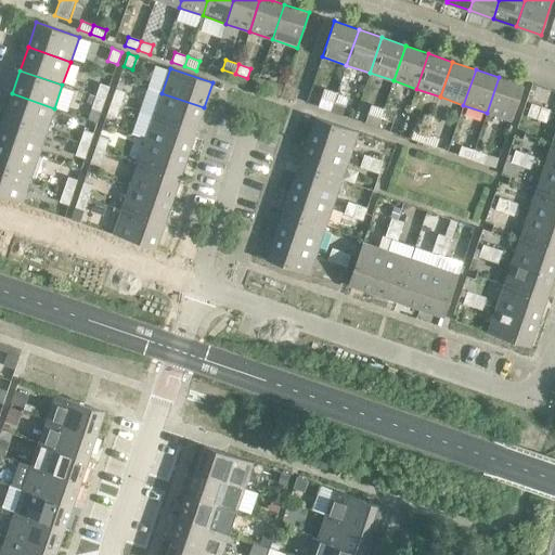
[(524,86),(499,77),(487,113),(512,121),(524,86)]
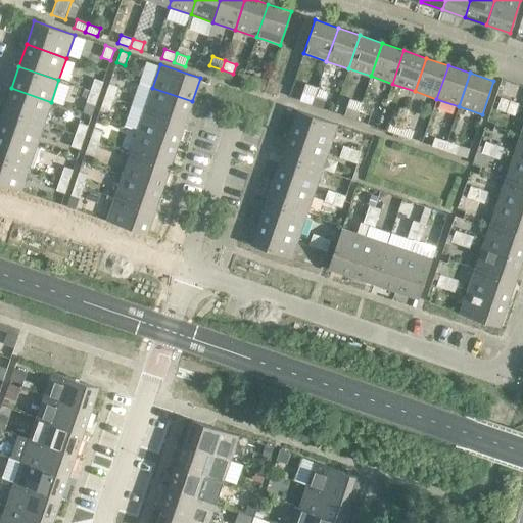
[(252,74),(248,86),(263,91),(267,79),(252,74)]
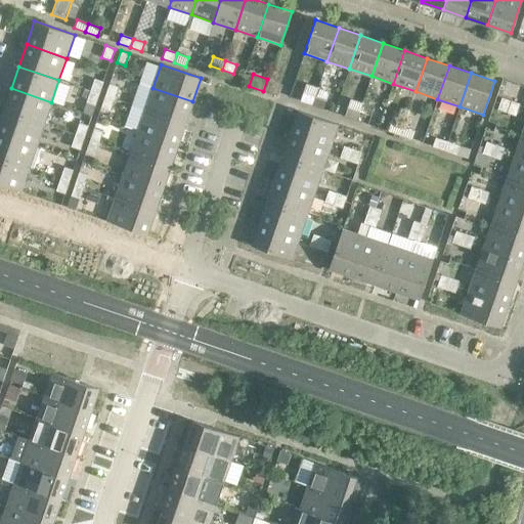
[(94,79),(90,91),(99,93),(103,82),(94,79)]
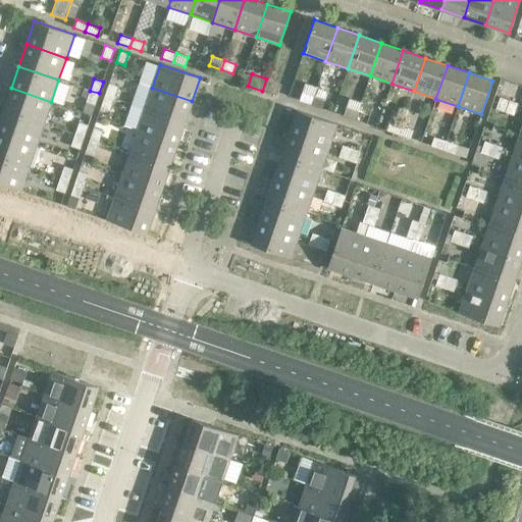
[(117,87),(109,84),(105,95),(113,98),(117,87)]
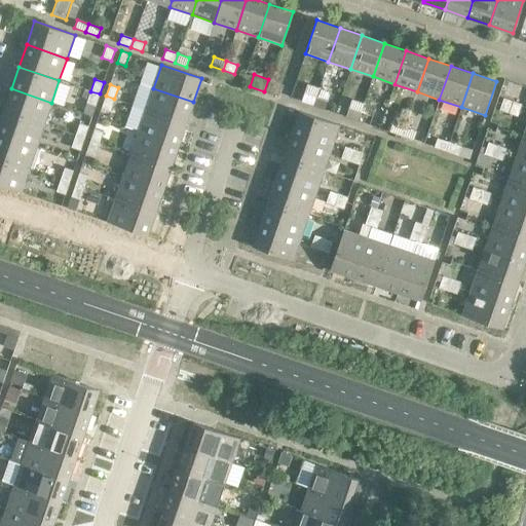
[(304,94),(316,97),(320,88),(307,84),(304,94)]
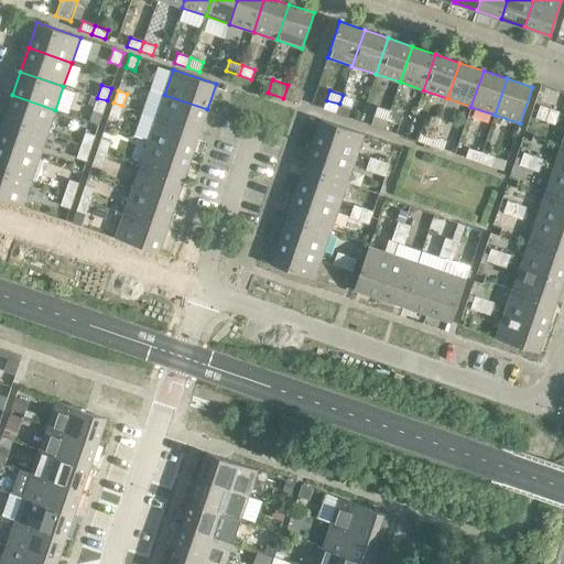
[(55,110),(12,95),(4,119),(47,133),(55,110)]
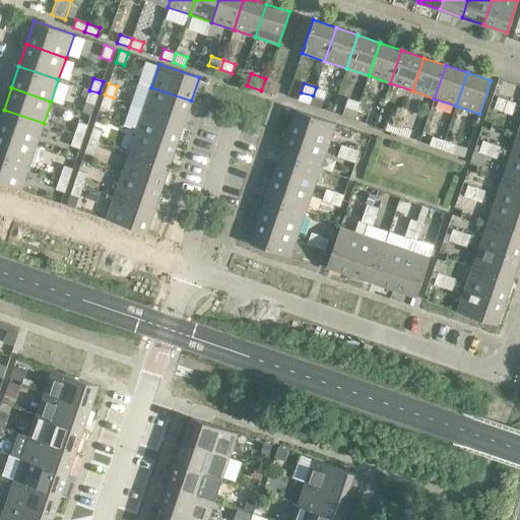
[(191,101),(151,87),(144,109),(184,122),(191,101)]
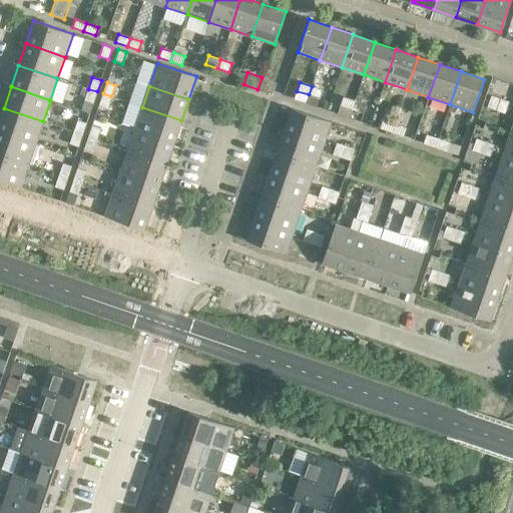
[(323,90),(312,86),(309,94),(320,98),(323,90)]
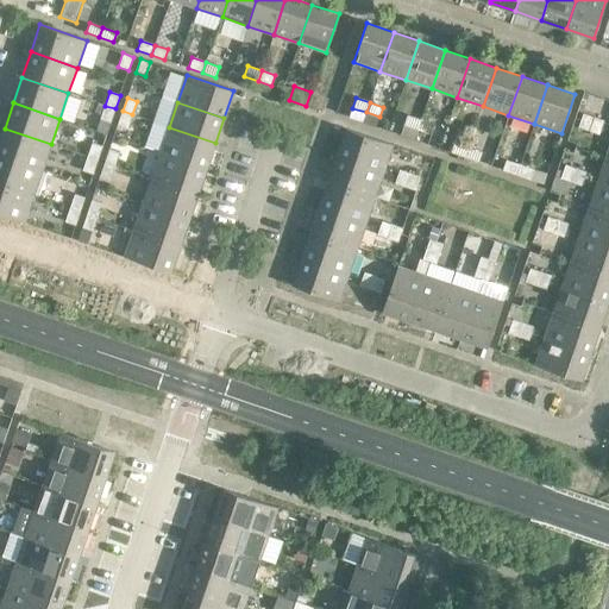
[(115,108),(105,106),(100,119),(111,123),(115,108)]
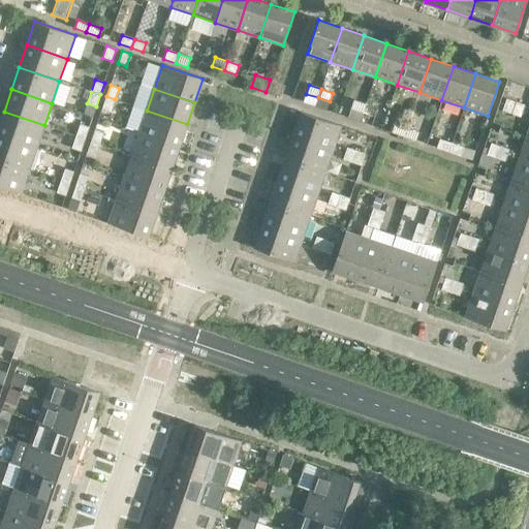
[(115,99),(106,96),(102,109),(111,112),(115,99)]
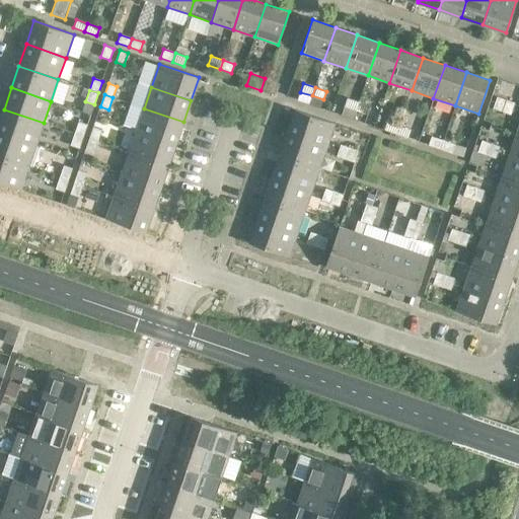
[(493,108),(502,112),(506,99),(497,96),(493,108)]
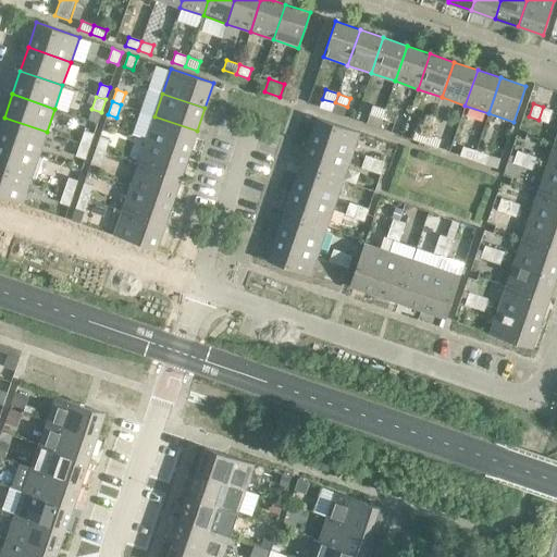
[(369,114),(382,119),(385,110),(372,106),(369,114)]
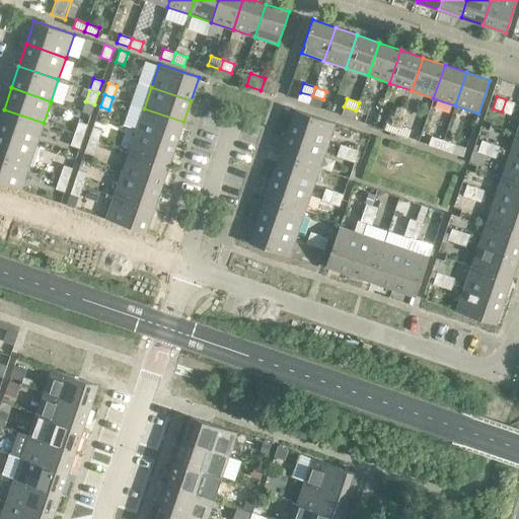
[(514,102),(506,99),(502,112),(510,115),(514,102)]
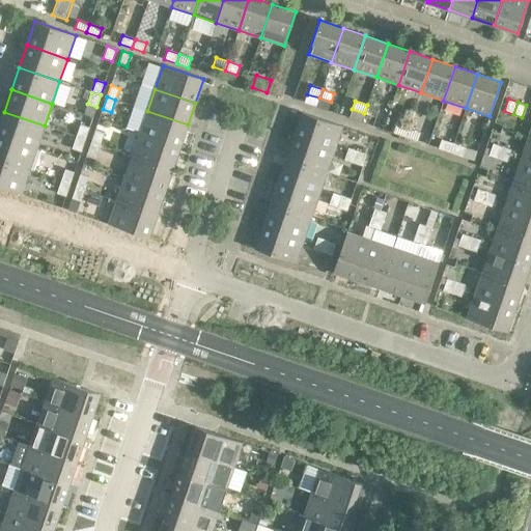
[(87,104),(84,114),(92,117),(96,107),(87,104)]
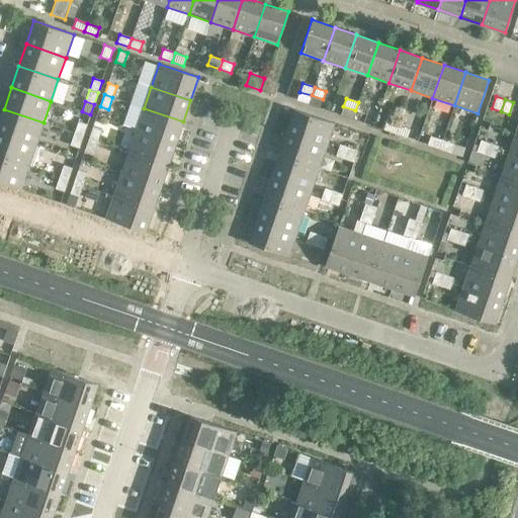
[(369,106),(358,102),(355,110),(366,114),(369,106)]
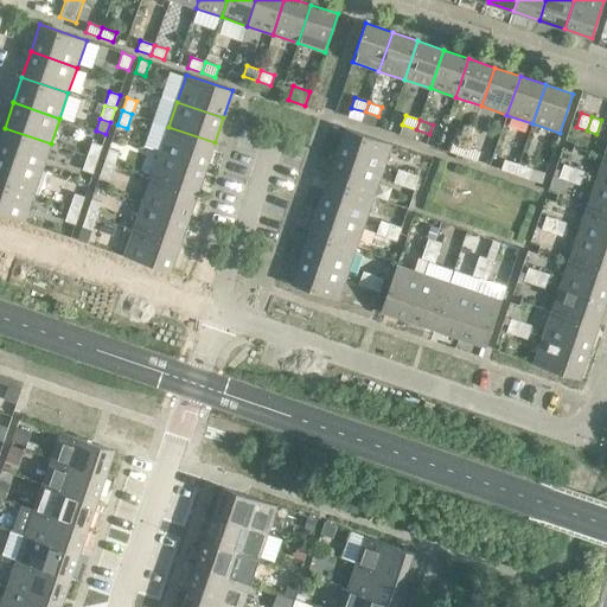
[(215,142),(168,127),(159,153),(206,168),(215,142)]
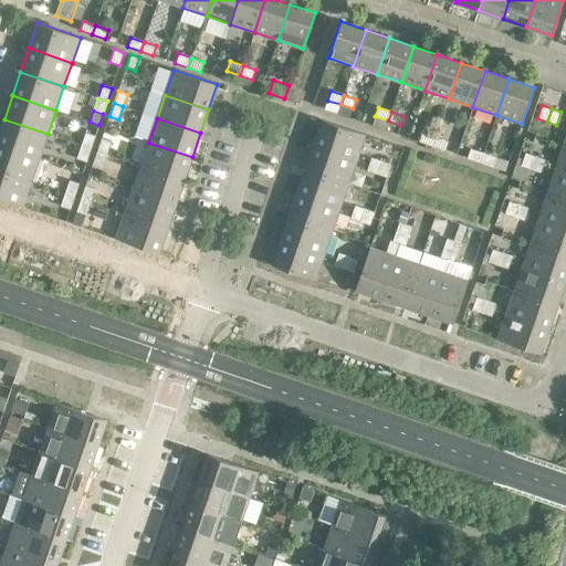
[(48,134),(4,119),(0,130),(0,144),(39,158),(48,134)]
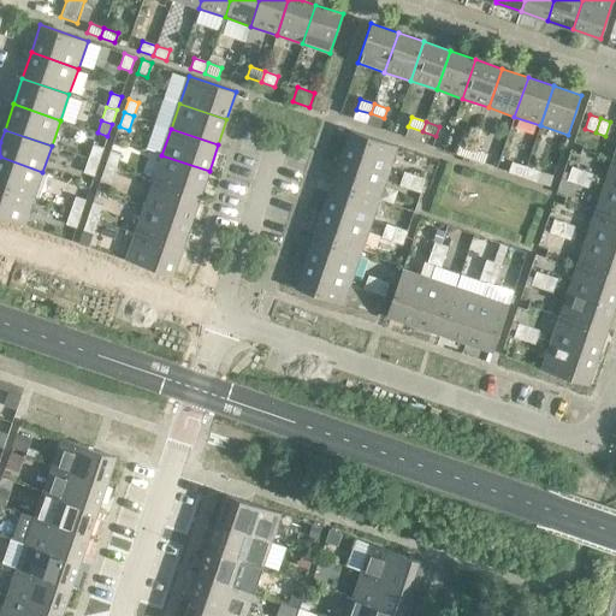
[(397,147),(350,130),(341,158),(388,175),(397,147)]
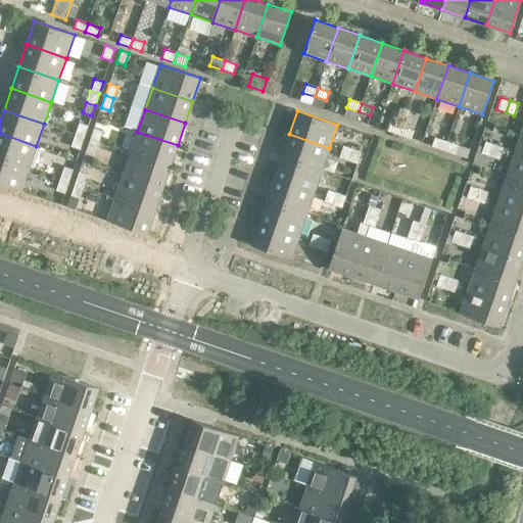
[(79,123),(76,135),(84,138),(88,126),(79,123)]
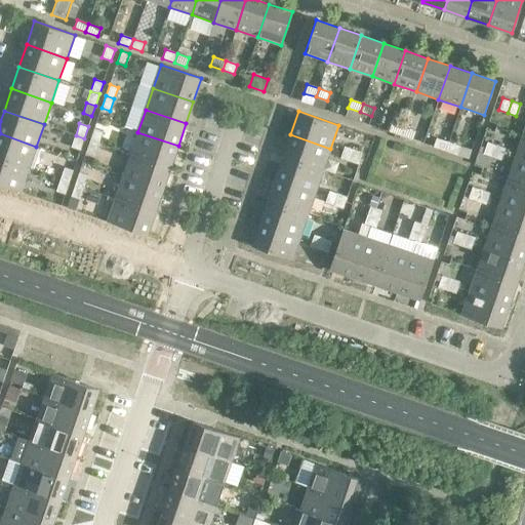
[(392,123),(390,131),(401,135),(404,127),(392,123)]
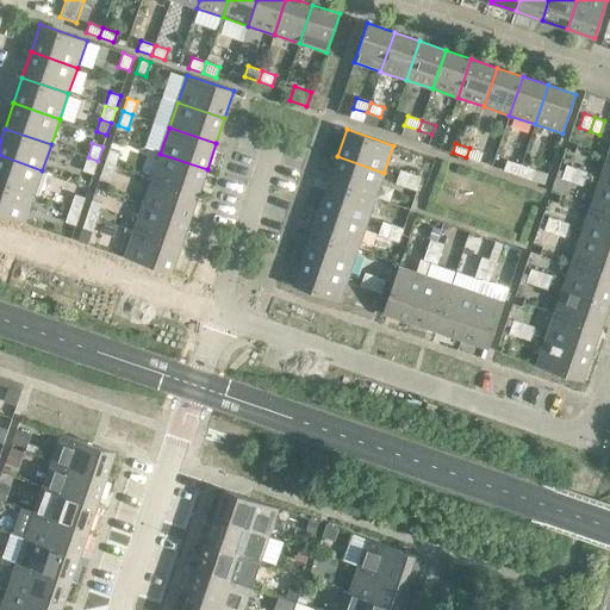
[(484,153),(470,148),(466,157),(480,162),(484,153)]
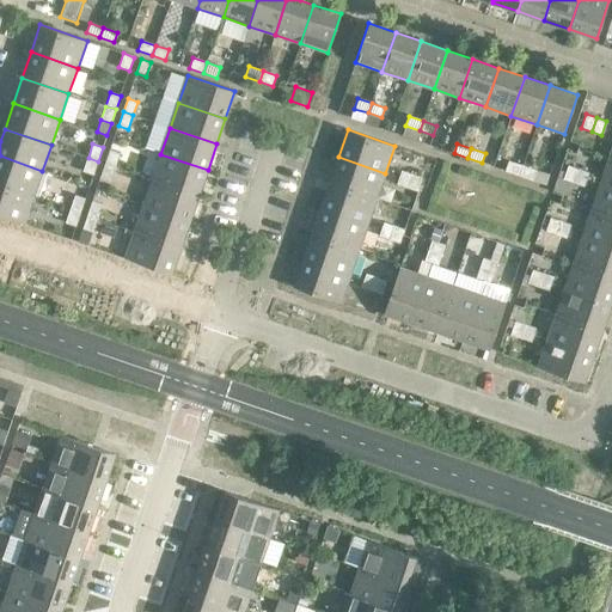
[(120,153),(110,150),(105,164),(115,166),(120,153)]
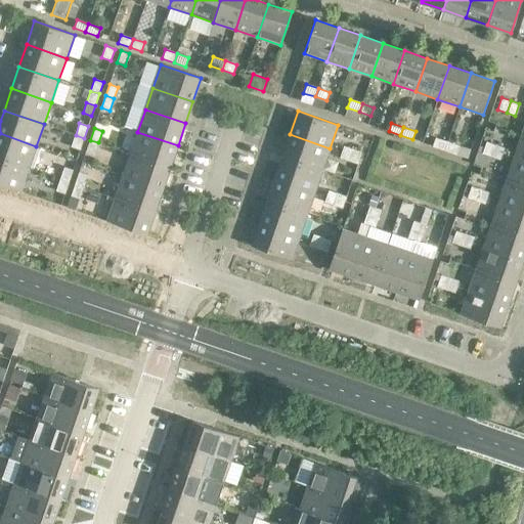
[(178,145),(137,132),(130,154),(170,168),(178,145)]
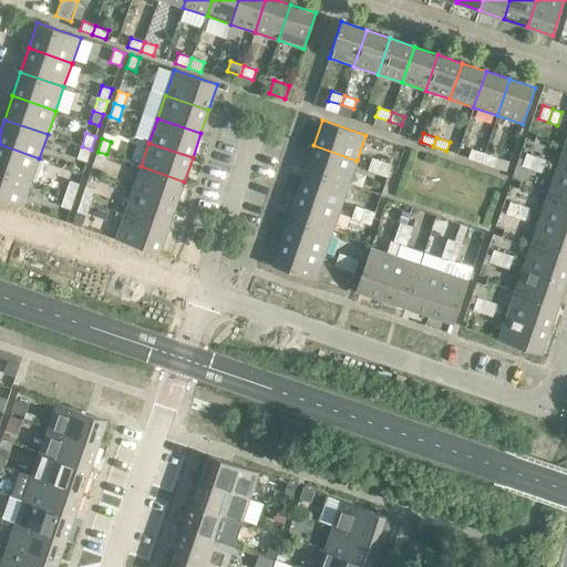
[(39,158),(0,144),(0,171),(31,182),(39,158)]
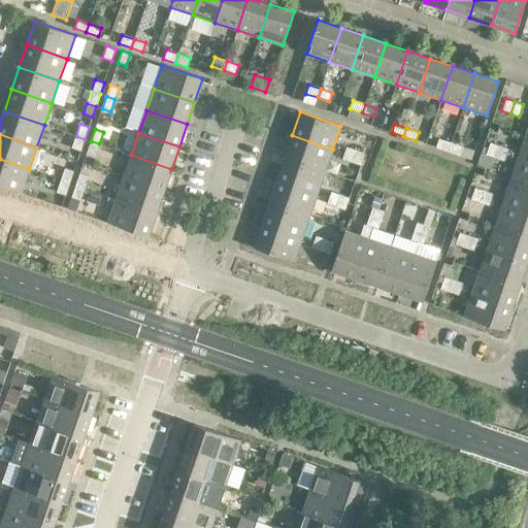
[(332,150),(292,135),(285,158),(325,171),(332,150)]
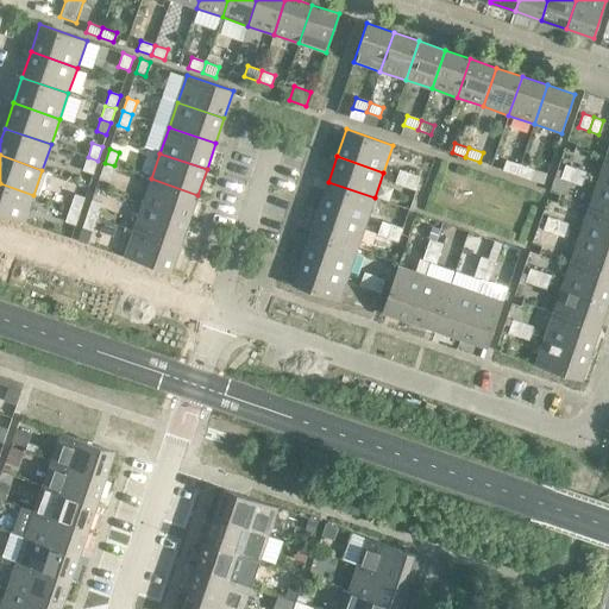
[(98,161),(88,157),(83,170),(93,174),(98,161)]
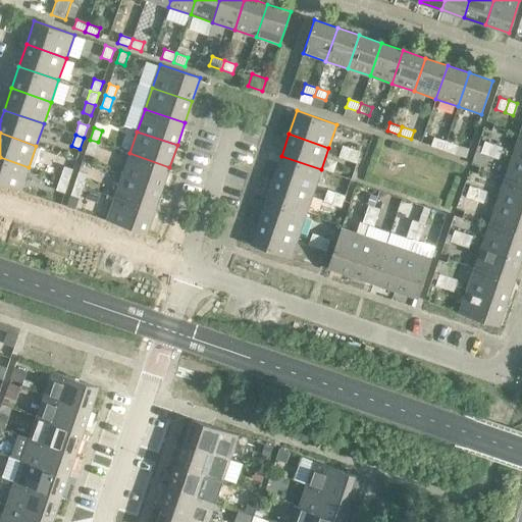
[(521,136),(519,136),(512,157),(521,160),(521,136)]
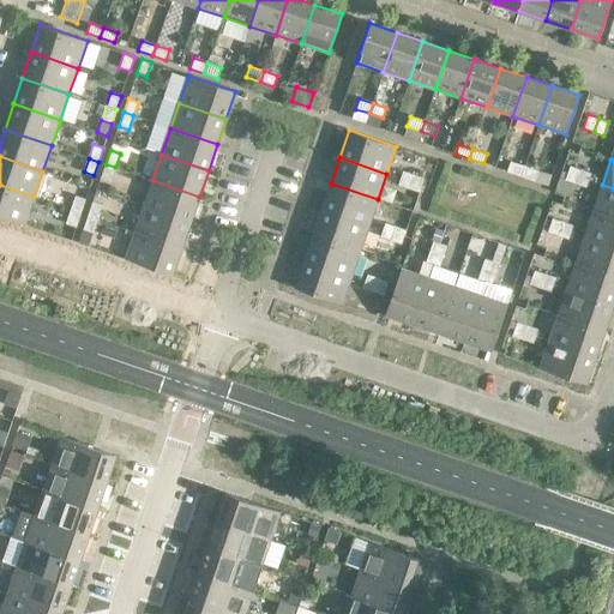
[(511,161),(507,172),(521,176),(524,166),(511,161)]
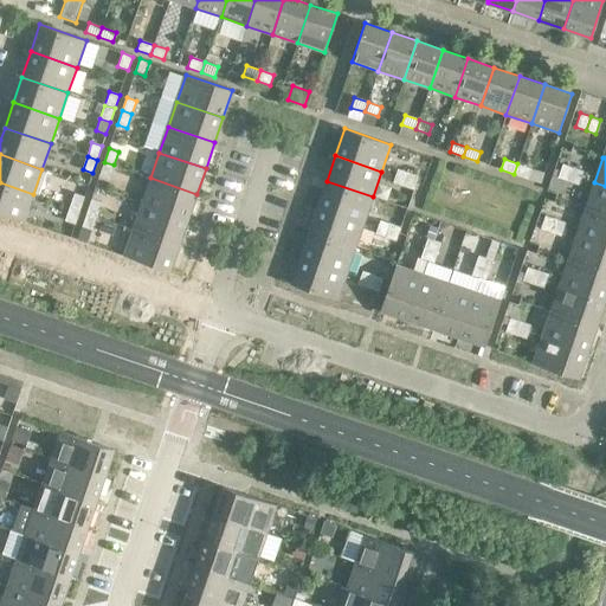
[(114,165),(104,162),(100,175),(109,179),(114,165)]
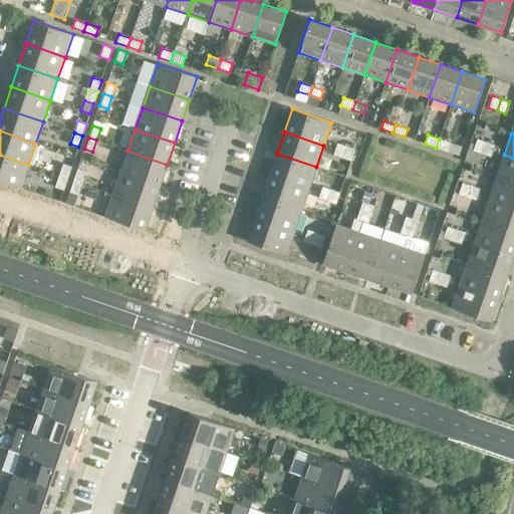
[(451,143),(439,139),(436,148),(448,152),(451,143)]
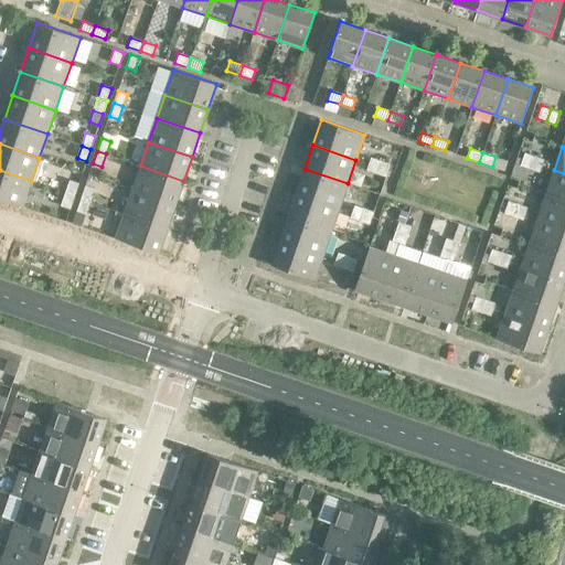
[(520,166),(530,169),(534,156),(524,152),(520,166)]
